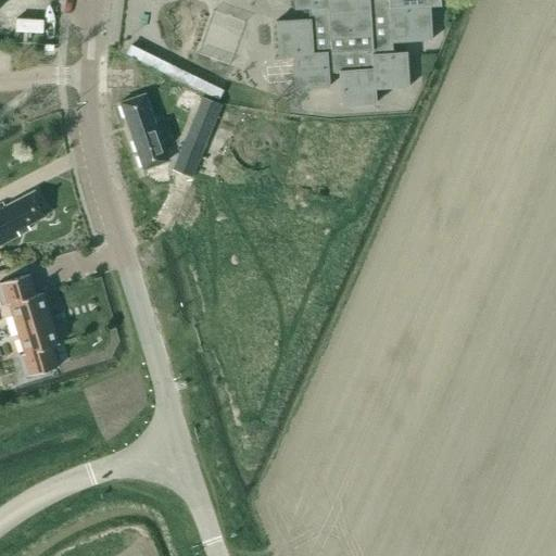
[(374,89),(407,87),(405,52),(391,52),(390,42),(430,39),(428,7),(439,5),(438,0),(292,0),(293,9),(307,9),(308,19),(275,21),(277,55),(291,55),(293,88),(328,86),(327,72),(338,72),(340,105),(375,102),(374,89)]
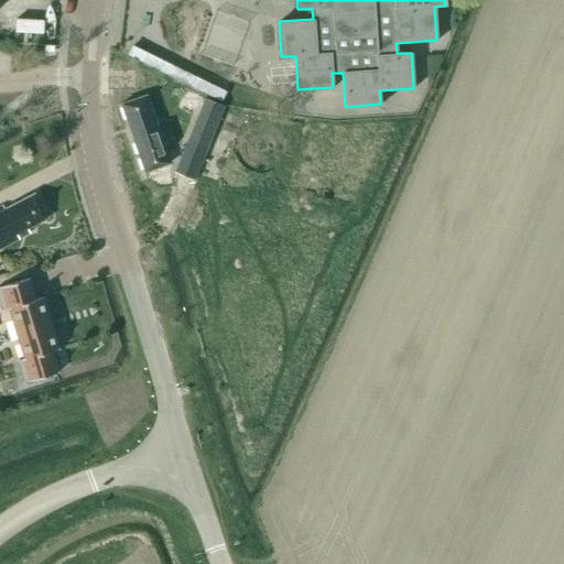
[(220,101),(226,91),(210,84),(205,94),(220,101)]
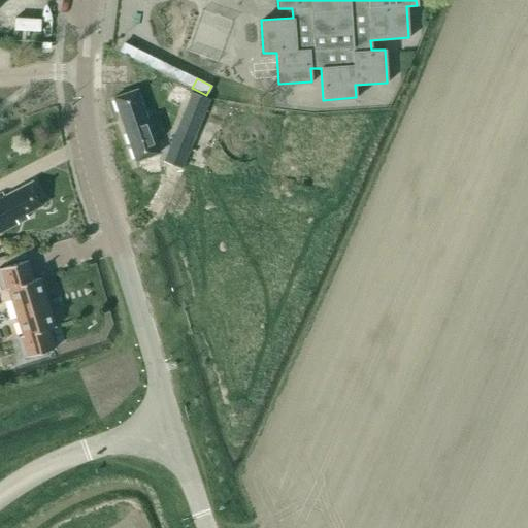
[(113,97),(135,161),(159,153),(155,140),(162,138),(159,128),(152,130),(137,89),(113,97)]
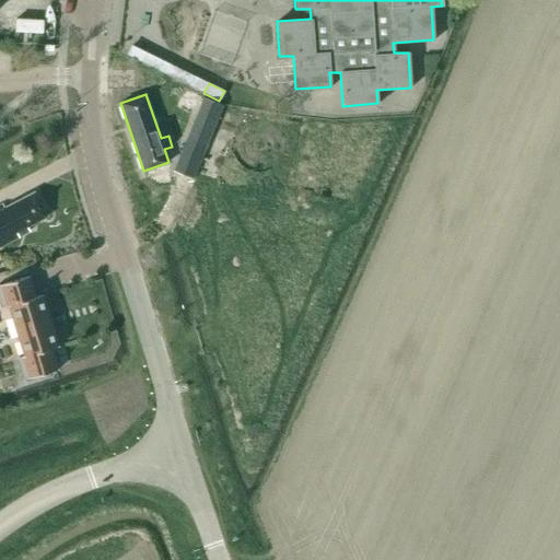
[(222,105),(202,97),(193,121),(211,129),(222,105)]
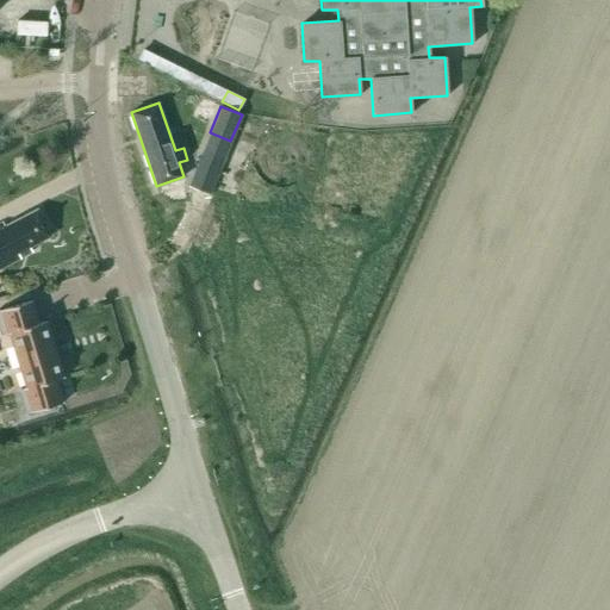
[(204,148),(188,186),(209,194),(224,156),(204,148)]
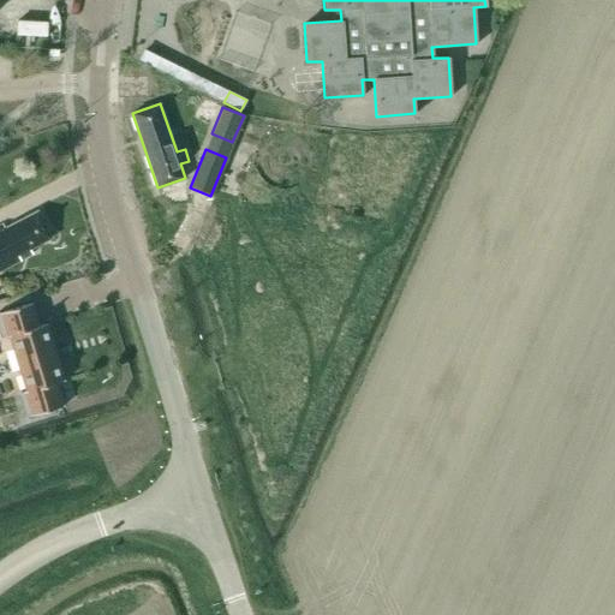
[(51,238),(36,212),(4,228),(1,224),(0,225),(0,268),(33,252),(30,249),(51,238)]
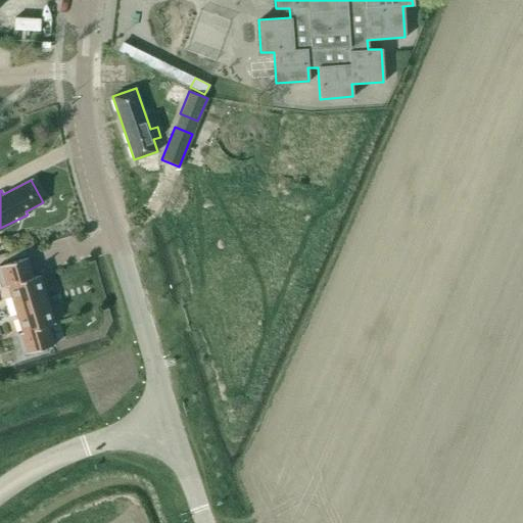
[(8,285),(22,333),(16,335),(21,353),(55,344),(50,325),(54,324),(39,276),(33,278),(28,257),(0,266),(0,281),(2,287),(8,285)]
